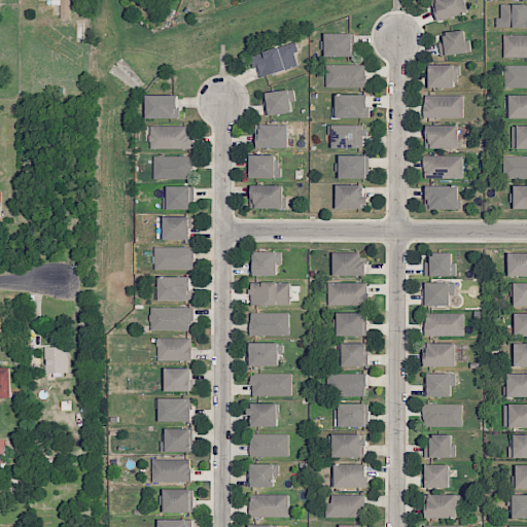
[(70,0),(60,0),(61,19),(70,19),(70,0)]
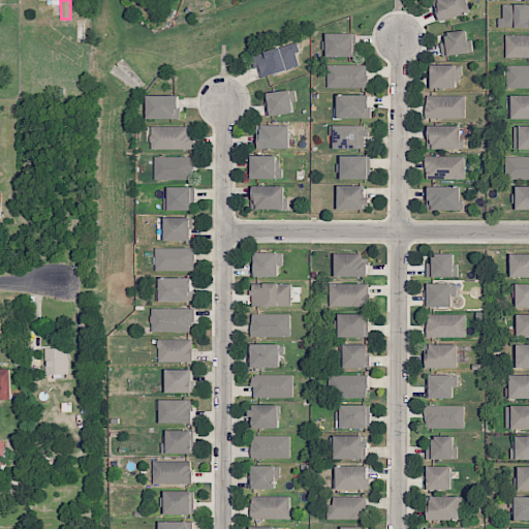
[(434,0),(440,21),(471,12),(467,0),(434,0)]
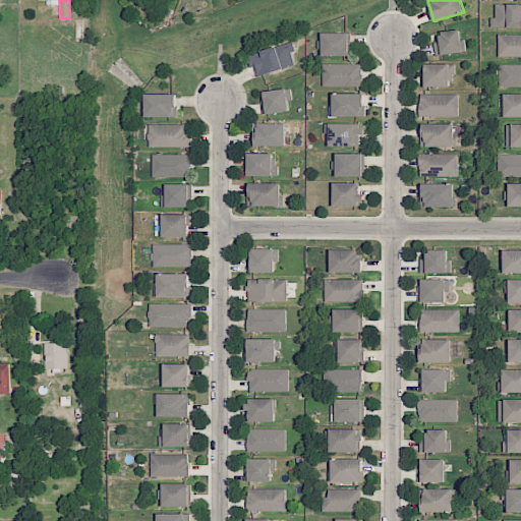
[(520,26),(520,4),(495,4),(495,18),(490,18),(490,26),(520,26)]
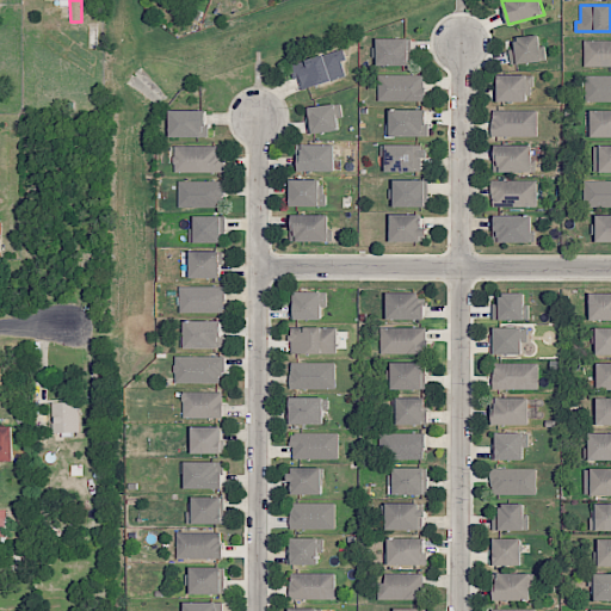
[(541,62),(539,35),(516,36),(516,48),(510,48),(510,63),(541,62)]
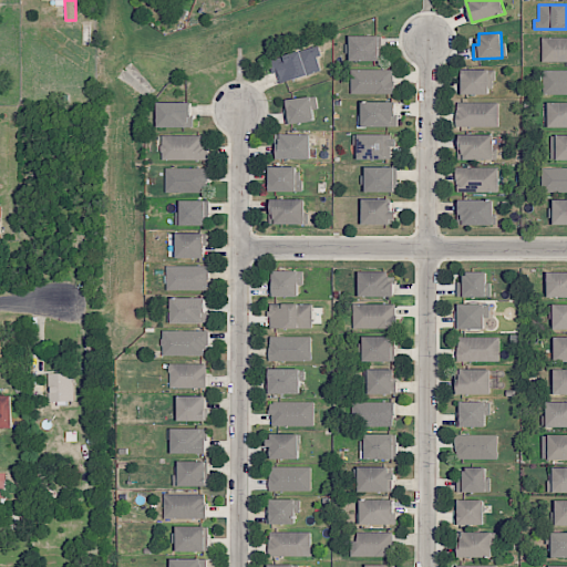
[(380,61),(380,35),(350,35),(350,60),(380,61)]
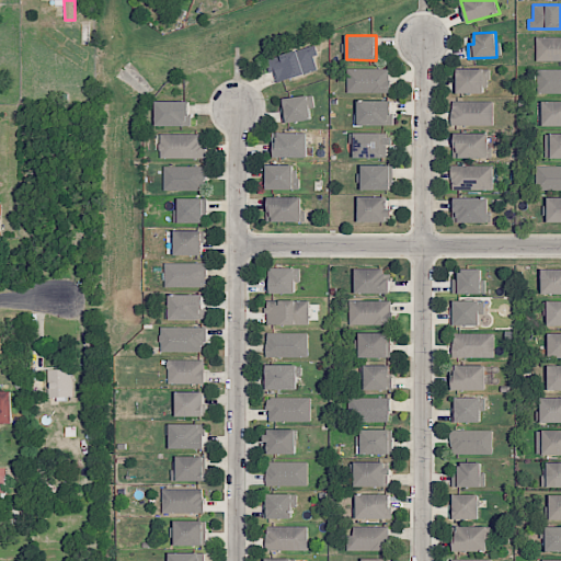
[(536,60),(560,60),(560,36),(537,36),(536,60)]
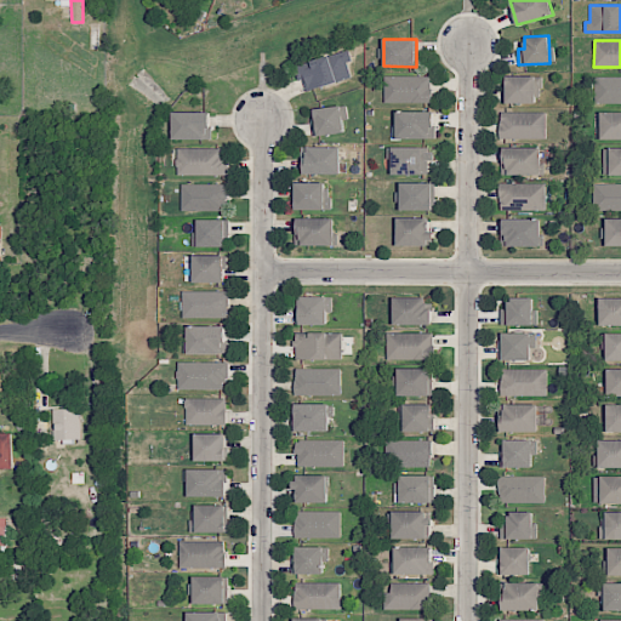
[(305,91),(352,78),(348,62),(352,61),(349,50),(298,63),(305,91)]
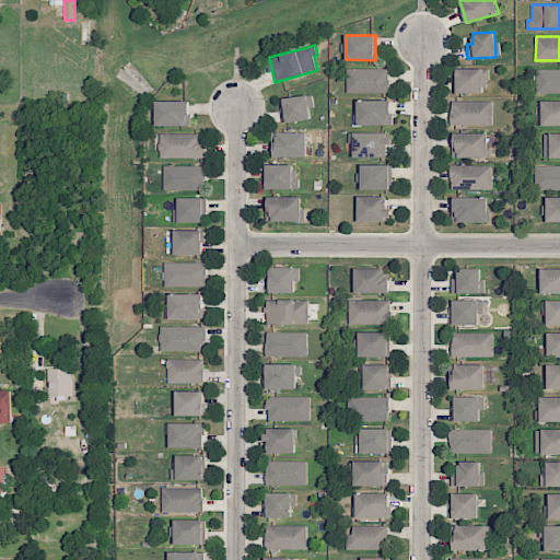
[(559,68),(535,69),(536,93),(559,92),(559,68)]
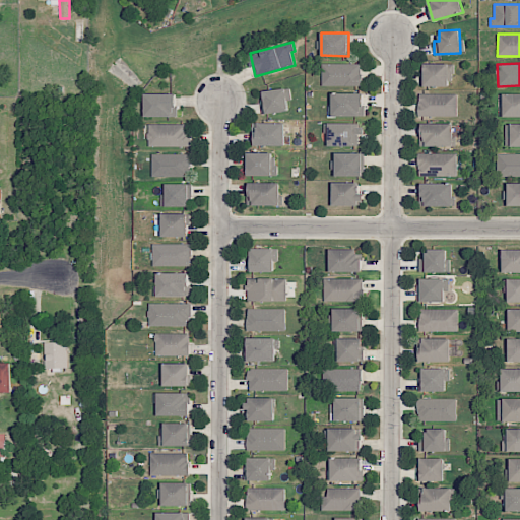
[(361,64),(322,64),(322,85),(361,85),(361,64)]
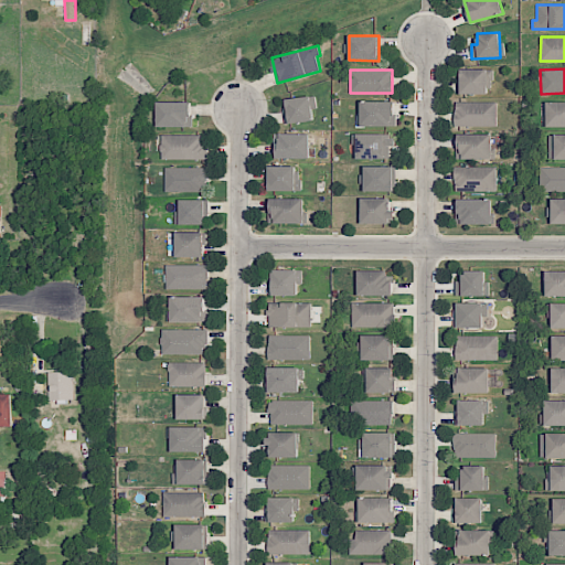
[(458,94),(491,94),(491,70),(458,70),(458,94)]
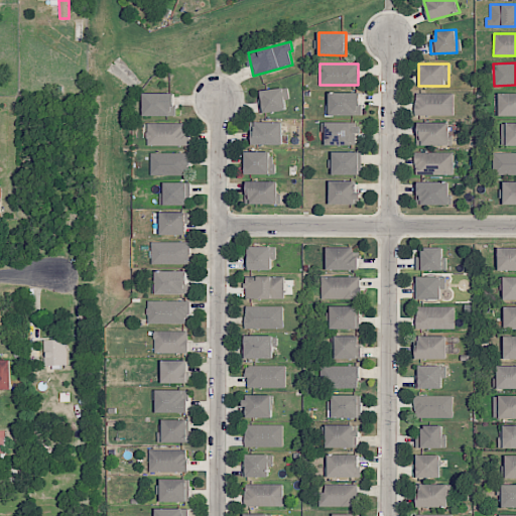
[(258,91),(261,114),(286,110),(283,88),(258,91)]
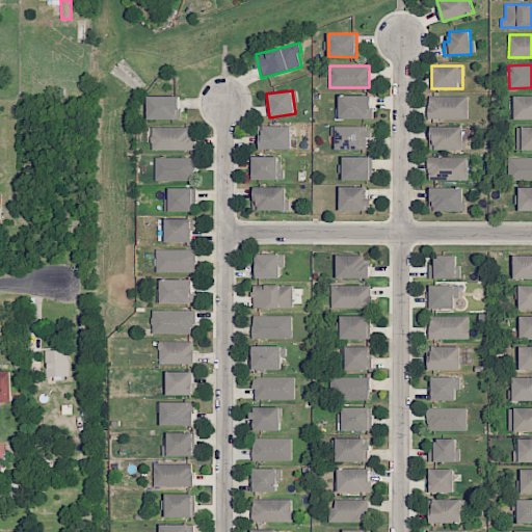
[(372,95),(338,96),(338,118),(372,118),(372,95)]
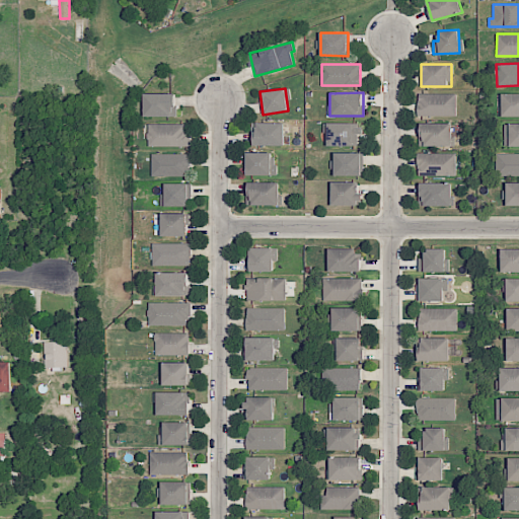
[(176,93),(144,94),(145,117),(176,117),(176,93)]
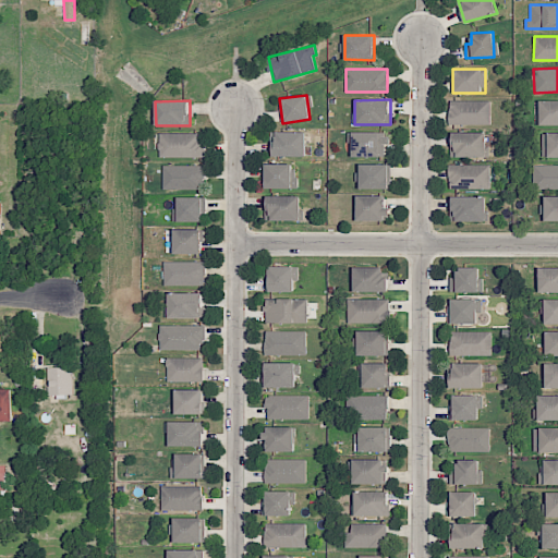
[(490,123),(490,100),(450,100),(451,124),(490,123)]
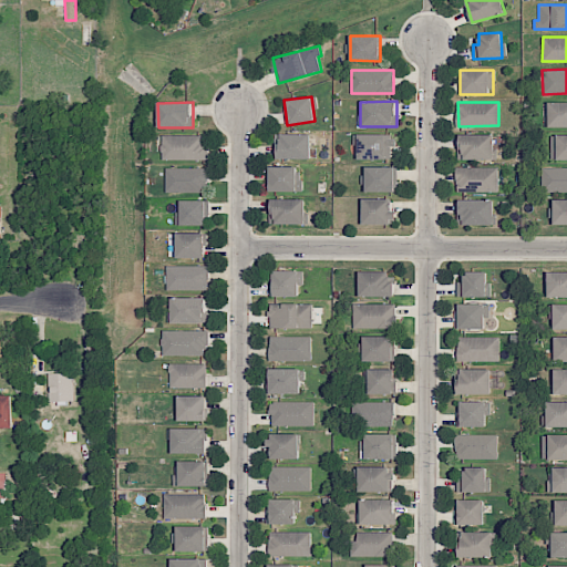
[(566,102),(548,102),(548,127),(566,126),(566,102)]
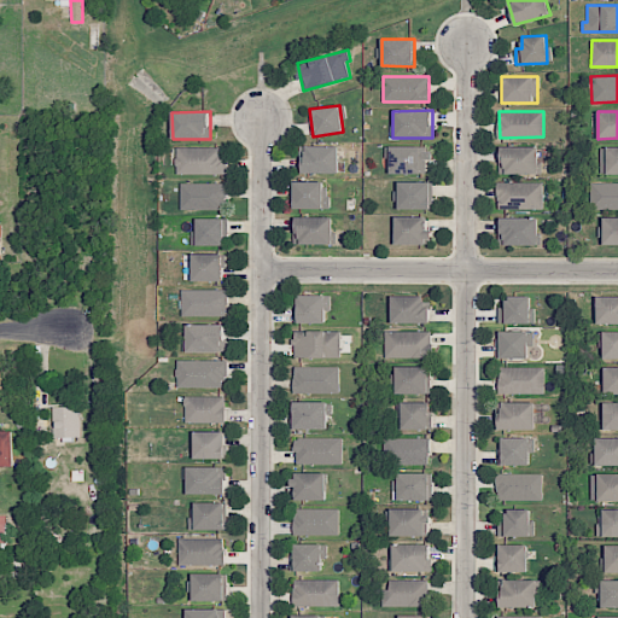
[(339,173),(339,145),(299,146),(301,174),(339,173)]
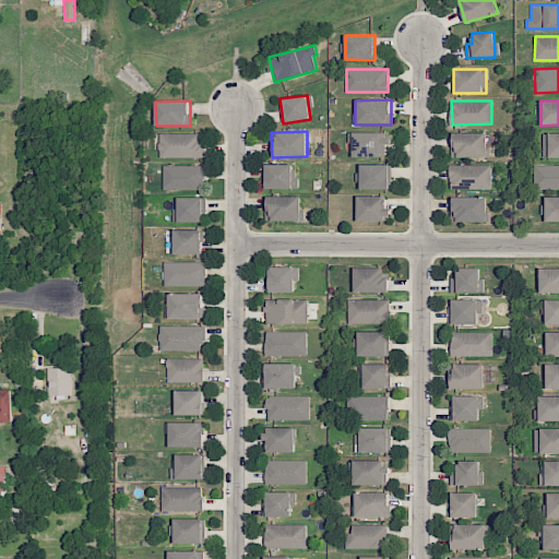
[(353,133),(353,157),(388,156),(387,132),(353,133)]
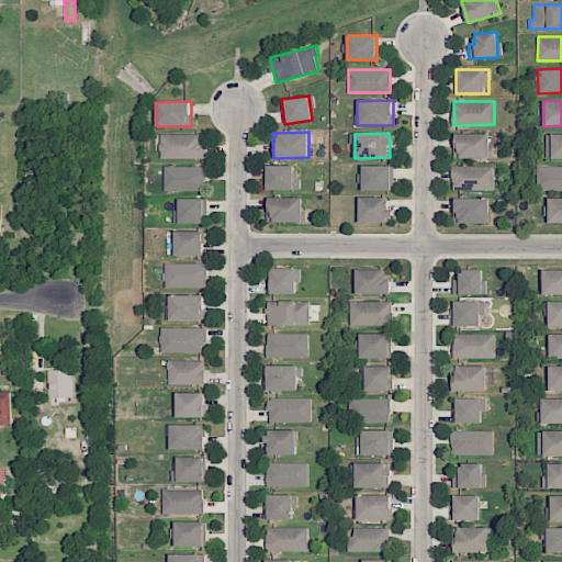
[(490,133),(454,133),(453,158),(490,158),(490,133)]
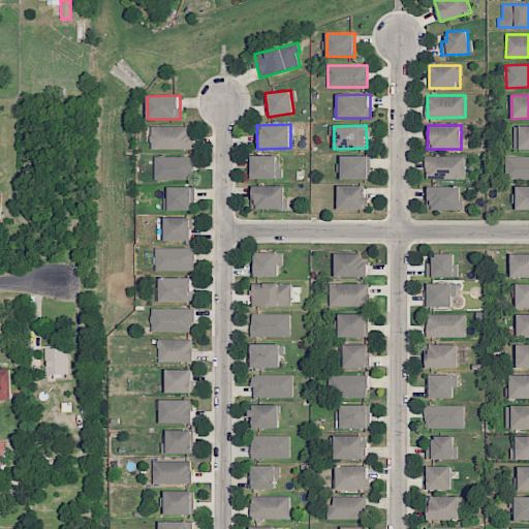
[(528,125),(514,126),(514,149),(528,148),(528,125)]
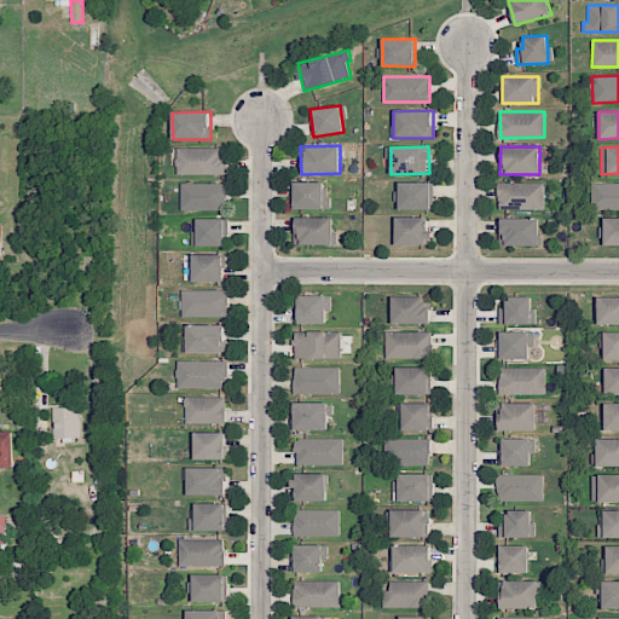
[(226,174),(226,148),(177,148),(177,174),(226,174)]
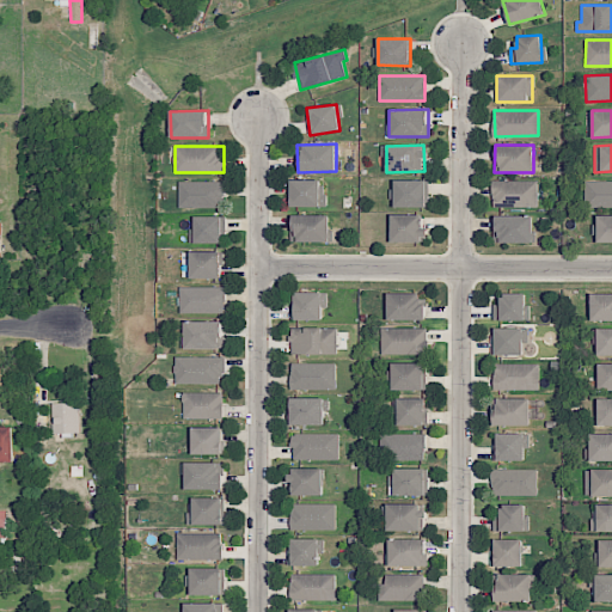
[(326,207),(326,194),(320,194),(320,179),(289,179),(289,207),(326,207)]
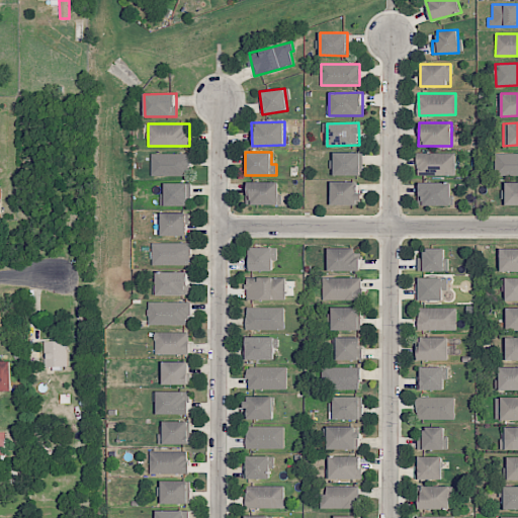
[(360,175),(360,153),(334,152),(334,175),(360,175)]
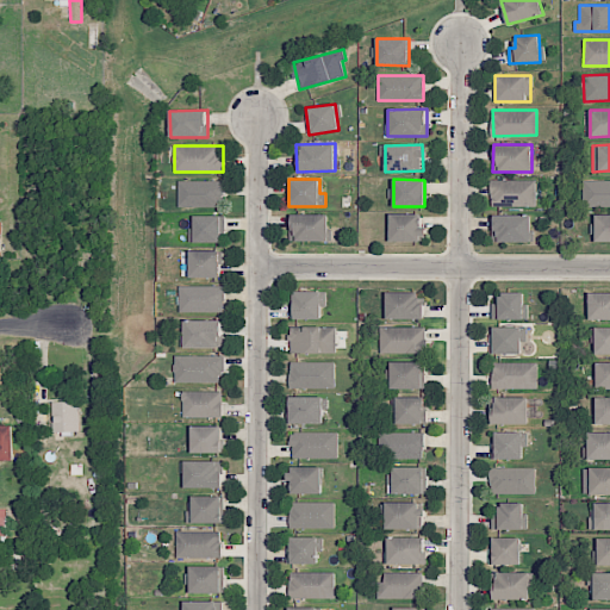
[(178,206),(223,207),(223,181),(178,180),(178,206)]
